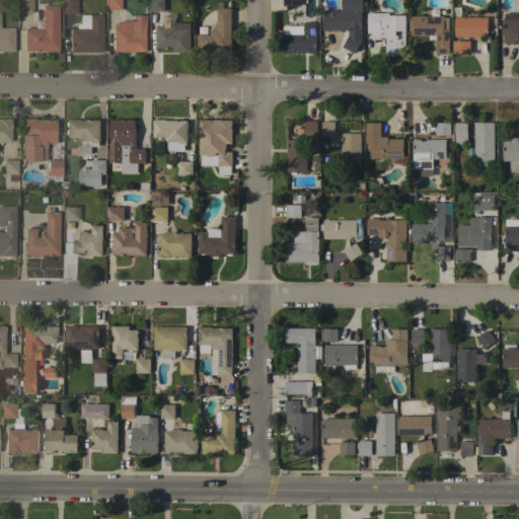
[(30,12),(17,12),(17,0),(31,0),(31,10),(30,12)]
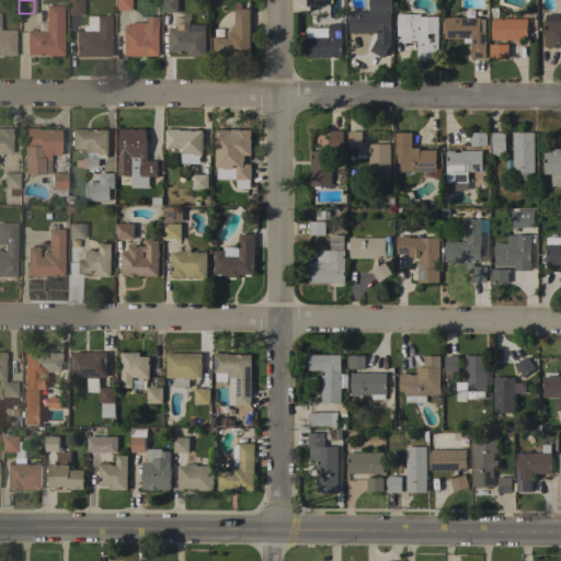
[(68,0),(83,0),(83,14),(68,14),(68,0)]
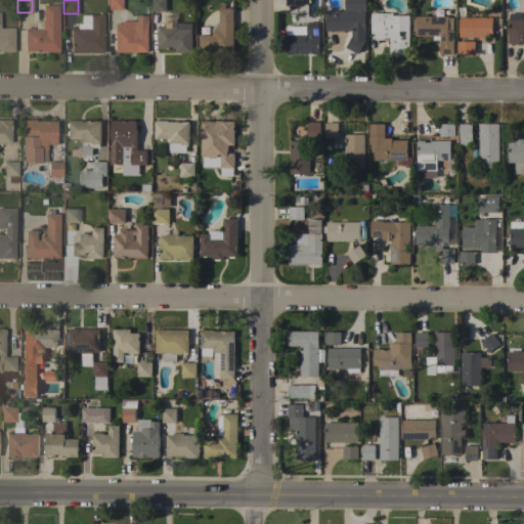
[(122,0),(122,9),(106,9),(106,0),(122,0)]
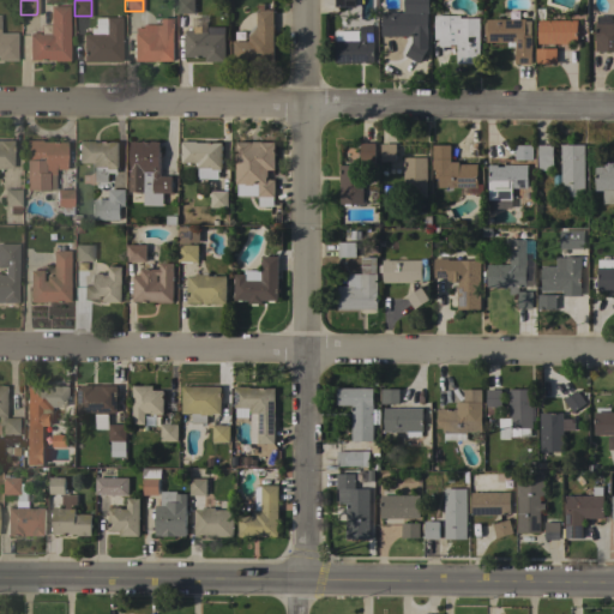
[(178,0),(194,0),(194,13),(178,14),(178,0)]
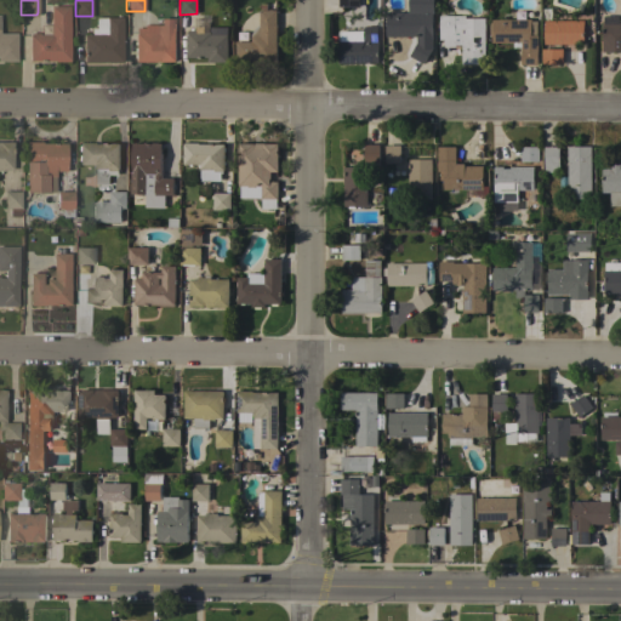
[(277,27),(278,27),(278,35),(277,35),(277,62),(250,62),(250,63),(237,63),(235,41),(251,41),(251,36),(252,33),(254,30),(257,27),(260,26),(260,10),(261,10),(261,3),(266,3),(266,11),(277,11),(277,27)]
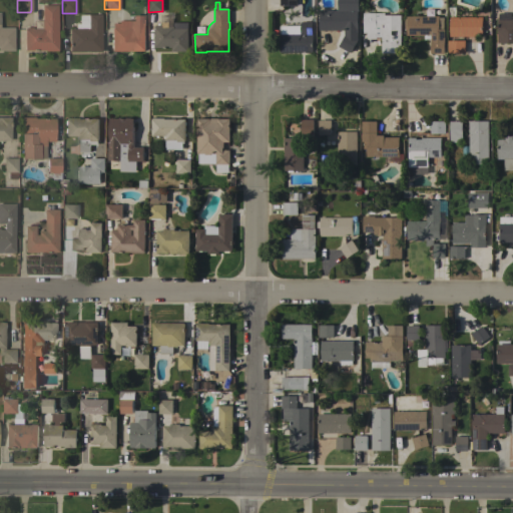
[(57,50),(45,50),(45,49),(24,49),(23,28),(24,28),(24,26),(32,26),(32,28),(41,28),(41,4),(57,4),(57,50)]
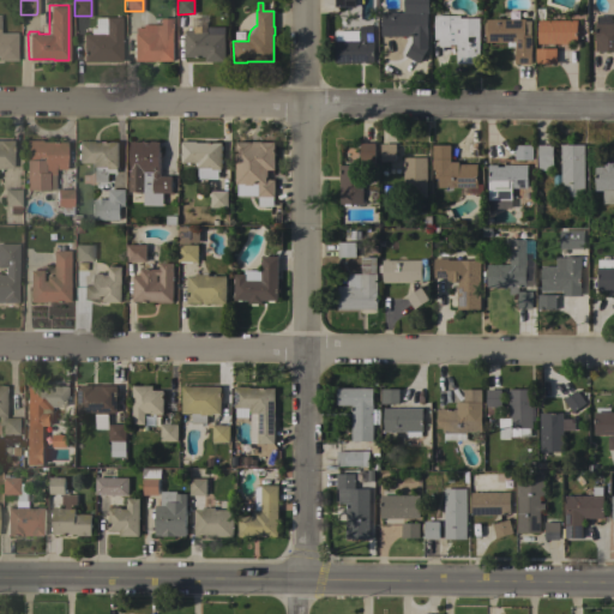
[(537,43),(537,29),(535,29),(535,23),(537,23),(537,20),(537,8),(546,8),(546,20),(577,20),(577,43),(537,43)]
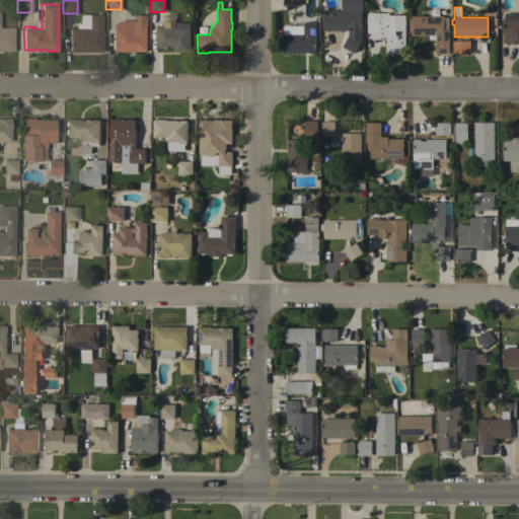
[(367,13),(369,13),(369,10),(378,10),(378,13),(388,13),(388,15),(405,15),(404,54),(385,54),(385,36),(381,36),(381,40),(371,40),(371,33),(367,33),(367,13)]
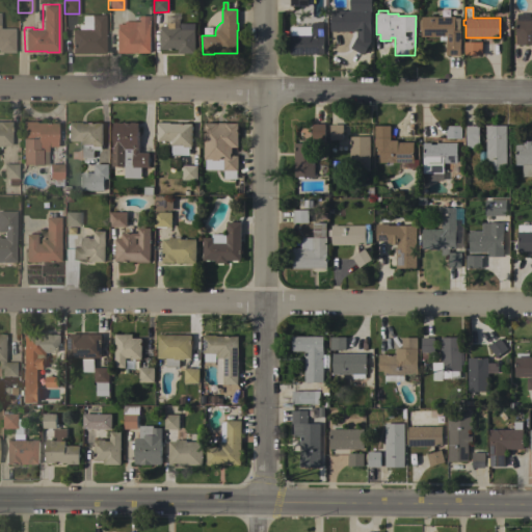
[(330,31),(330,11),(370,11),(370,42),(363,55),(350,48),(356,36),(356,31),(330,31)]
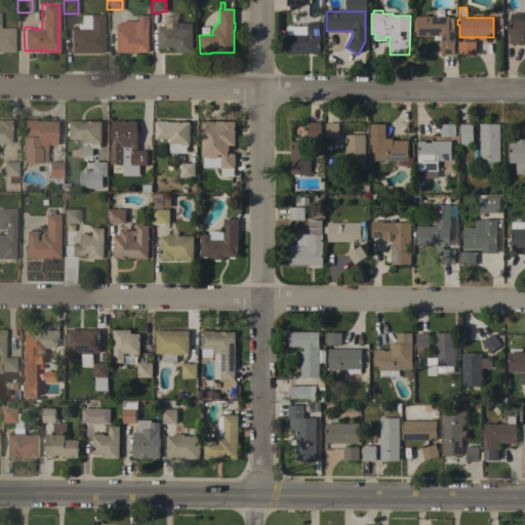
[(524,43),(509,44),(509,19),(510,19),(510,13),(523,13),(523,18),(524,18),(524,43)]
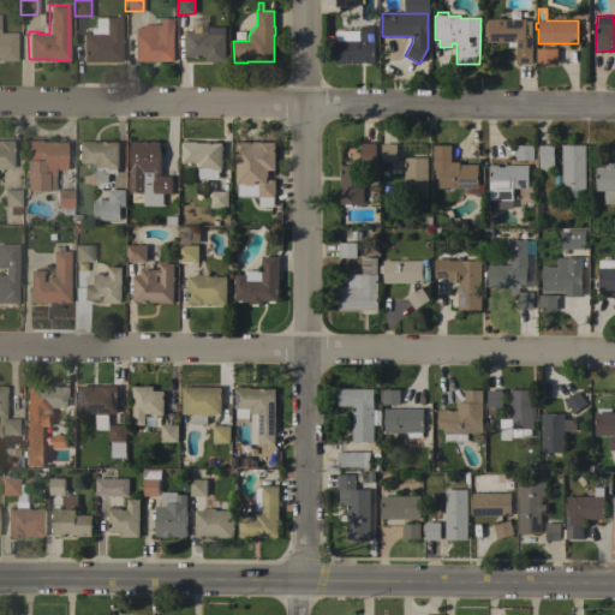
[(121,61),(83,61),(83,34),(90,34),(90,27),(94,27),(94,17),(120,17),(121,61)]
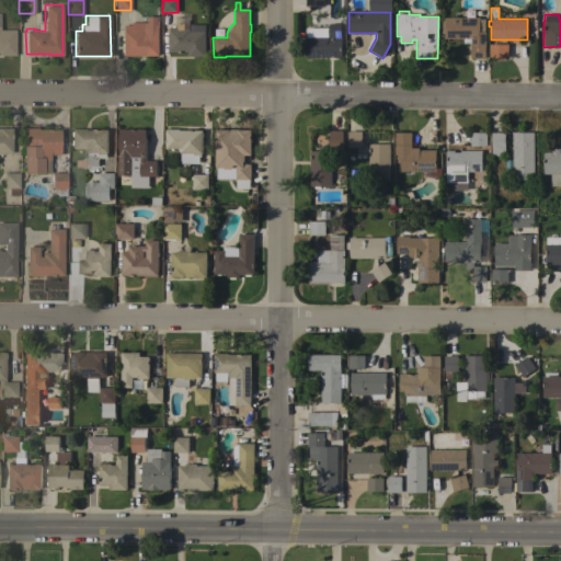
[(145,15),(158,15),(158,55),(122,56),(122,30),(123,30),(122,24),(129,24),(129,22),(145,22),(145,15)]
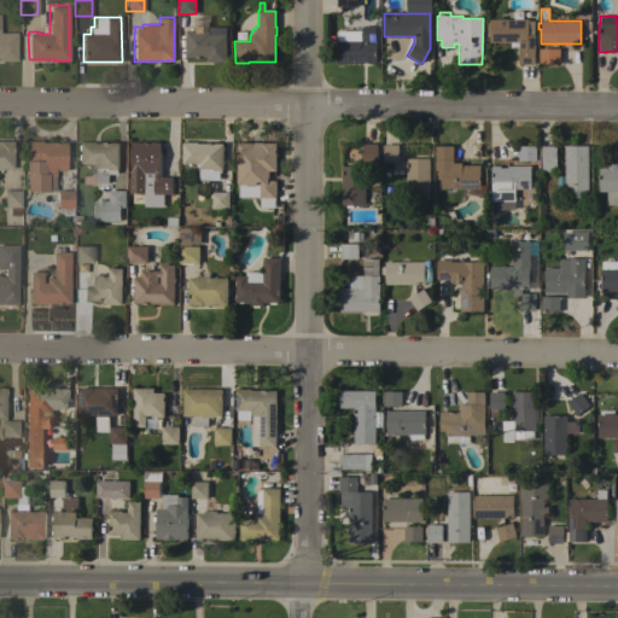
[(528,19),(528,21),(534,21),(534,34),(528,34),(528,35),(535,35),(535,64),(518,64),(518,48),(511,48),(511,42),(489,42),(489,19),(528,19)]
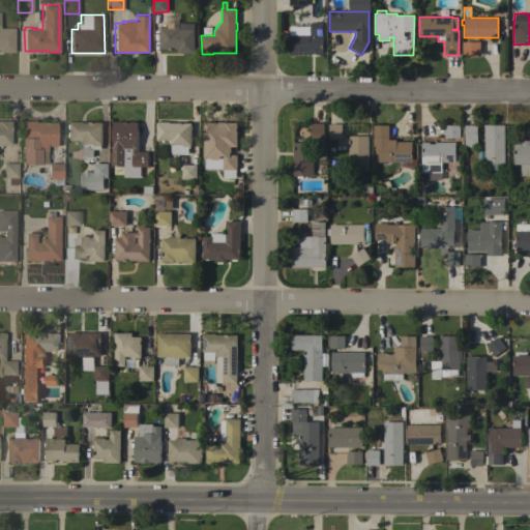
[(310,23),(322,23),(321,35),(323,35),(323,54),(310,53),(310,54),(289,54),(289,34),(295,34),(295,30),(310,30),(310,23)]
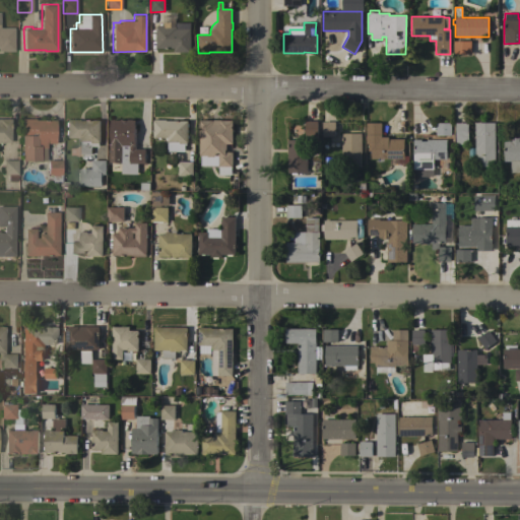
[(156,27),(157,27),(157,25),(175,25),(175,29),(191,29),(191,52),(175,53),(175,49),(156,49),(156,27)]
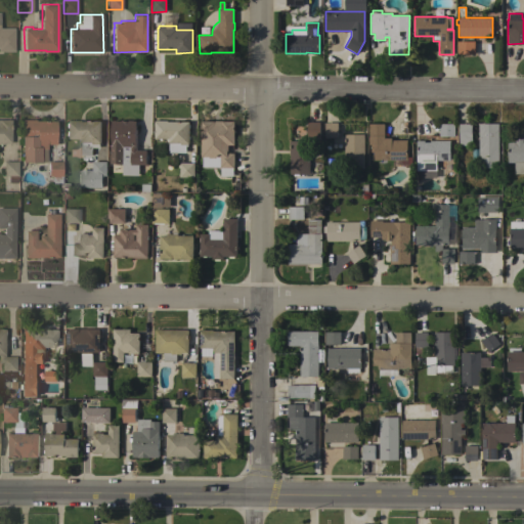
[(0,28),(13,28),(13,51),(0,51),(0,28)]
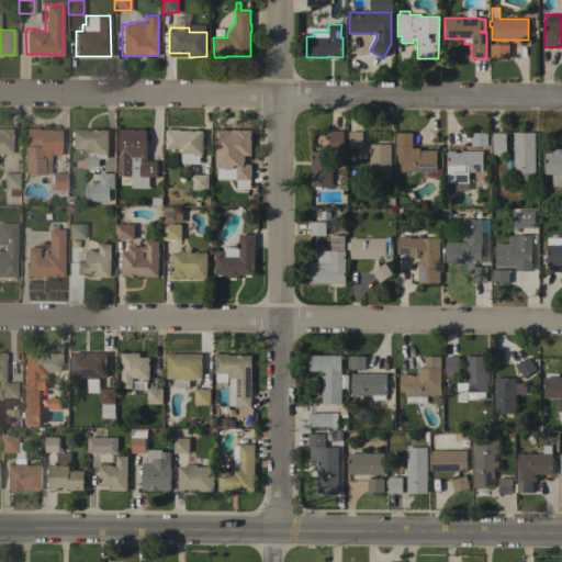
[(509,58),(491,58),(491,45),(509,45),(509,58)]
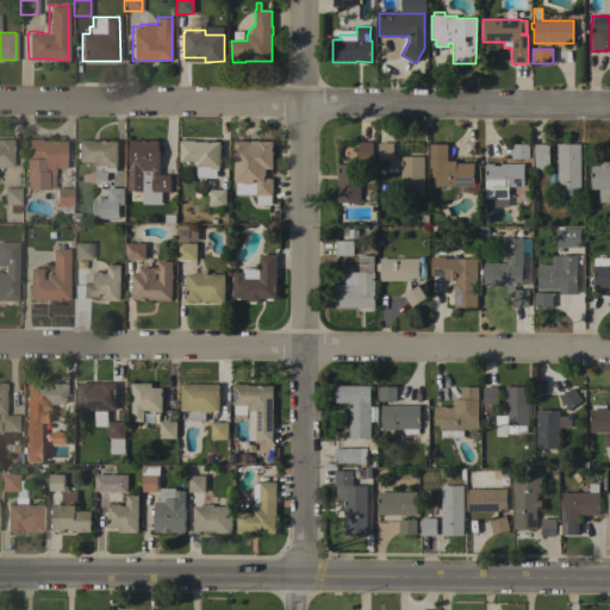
[(0,138),(12,138),(12,166),(1,166),(1,167),(0,167),(0,138)]
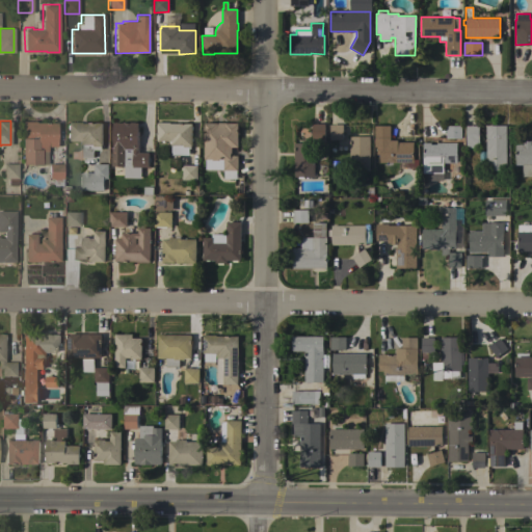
[(23,121),(36,122),(36,123),(57,123),(56,145),(47,145),(47,163),(42,163),(42,164),(22,164),(23,121)]
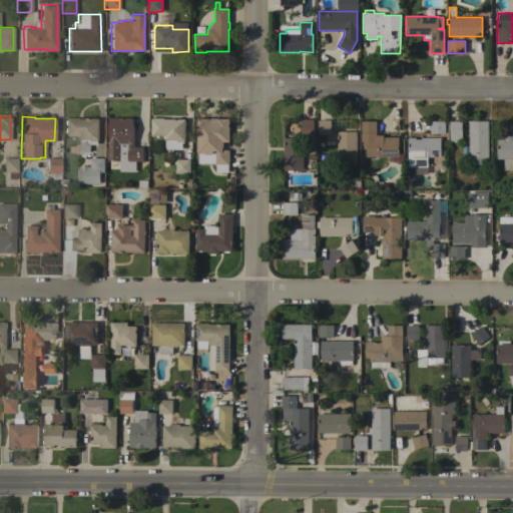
[(98,139),(97,139),(97,144),(89,144),(89,152),(79,152),(79,139),(78,139),(78,135),(65,135),(65,118),(66,118),(66,117),(77,117),(77,118),(98,118),(98,139)]
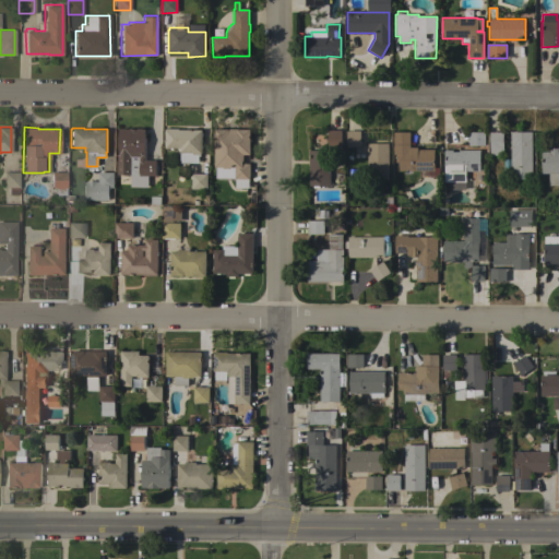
[(117,155),(118,155),(118,129),(129,129),(142,129),(142,130),(144,130),(144,156),(145,156),(145,161),(155,161),(155,176),(131,176),(131,175),(117,175),(117,155)]
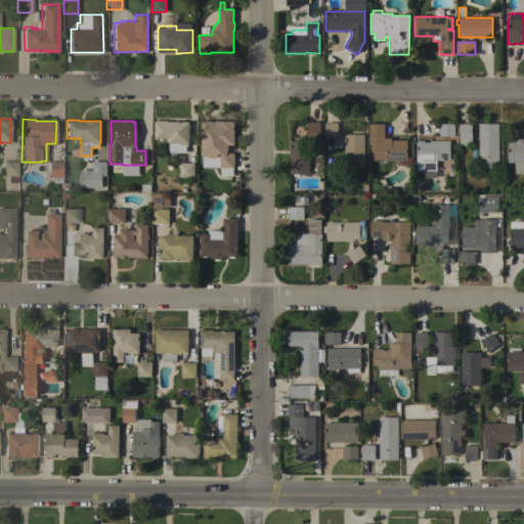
[(188,122),(188,125),(190,125),(190,128),(188,128),(188,131),(189,131),(189,133),(188,133),(188,136),(189,136),(189,139),(188,139),(188,143),(188,151),(185,151),(185,154),(169,153),(169,143),(168,143),(168,141),(167,141),(167,139),(162,139),(162,140),(159,140),(159,139),(155,139),(155,135),(154,135),(154,132),(155,132),(155,127),(155,124),(155,122),(156,122),(156,121),(168,121),(168,122),(188,122)]
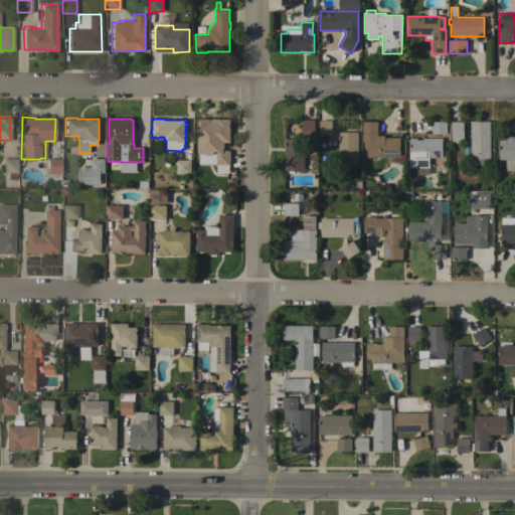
[(198,119),(230,120),(230,142),(224,142),(224,149),(223,149),(223,151),(229,151),(229,165),(228,165),(228,173),(216,173),(216,164),(199,164),(199,155),(197,155),(198,119)]
